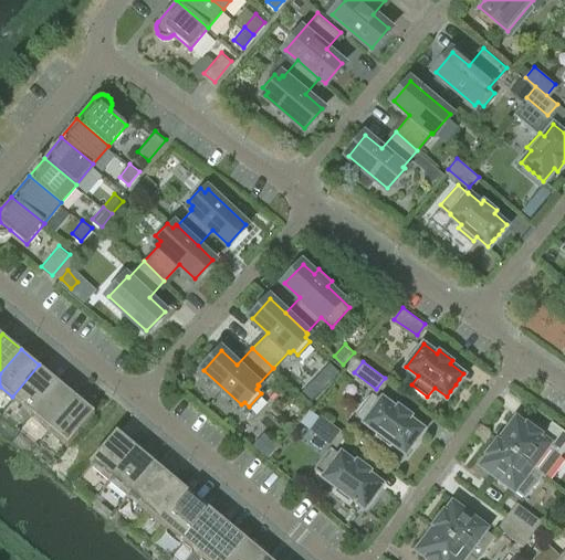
[(58,380),(39,365),(12,397),(30,412),(58,380)]
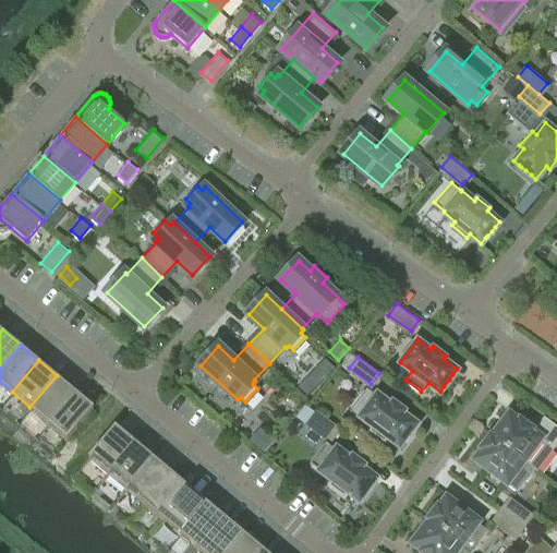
[(74,391),(57,375),(29,407),(48,422),(74,391)]
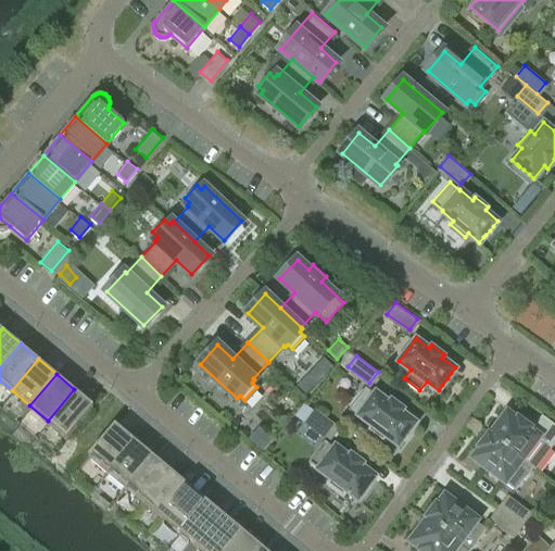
[(348,407),(358,414),(370,423),(367,427),(383,439),(387,435),(398,443),(402,438),(404,436),(408,431),(411,426),(415,422),(402,412),(404,408),(391,398),(389,401),(365,384),(348,407)]
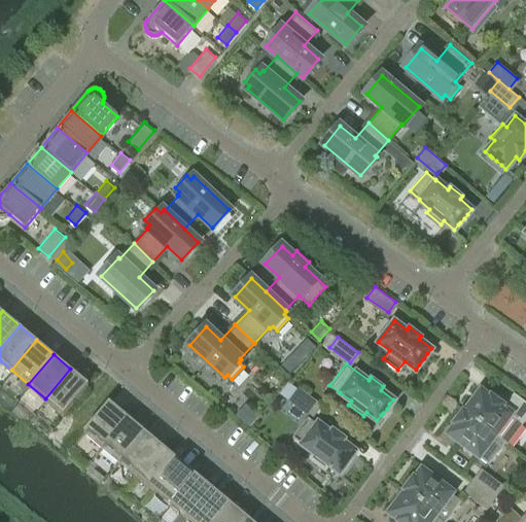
[(70,369),(45,398),(63,414),(89,384),(70,369)]
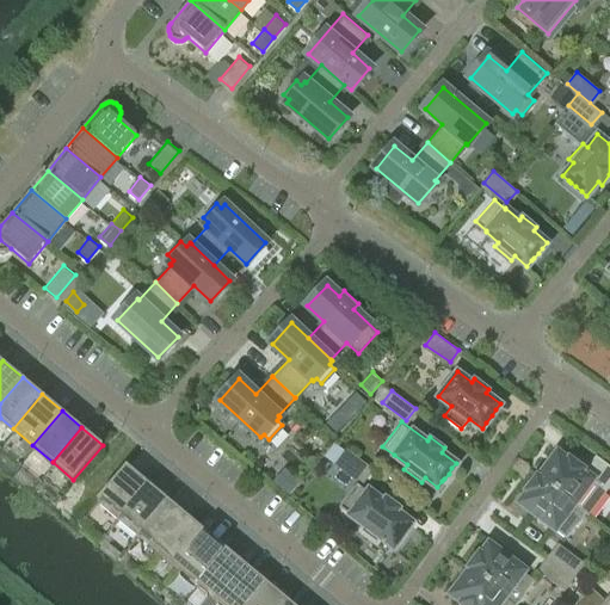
[(334,440),(325,454),(337,463),(347,449),(334,440)]
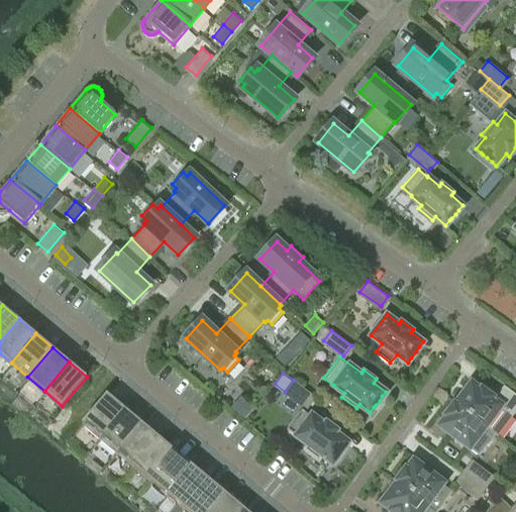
[(306,406),(314,395),(294,380),(286,391),(306,406)]
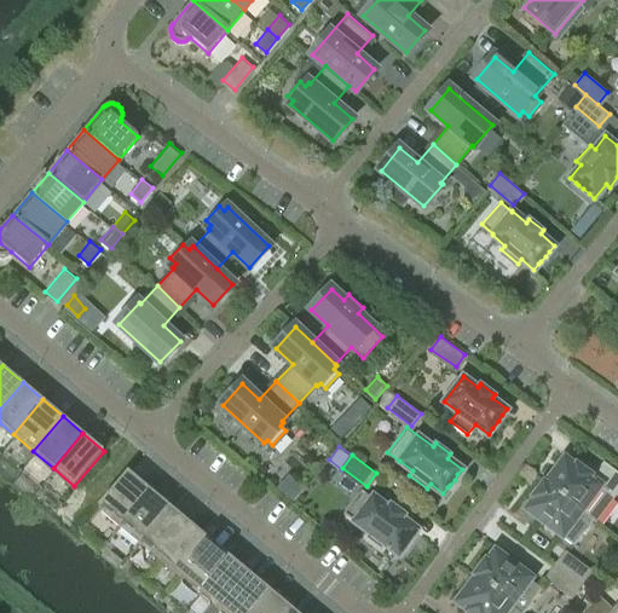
[(543,480),(593,518),(594,518),(617,485),(617,470),(604,461),(593,474),(577,462),(575,464),(565,457),(547,481),(543,480)]
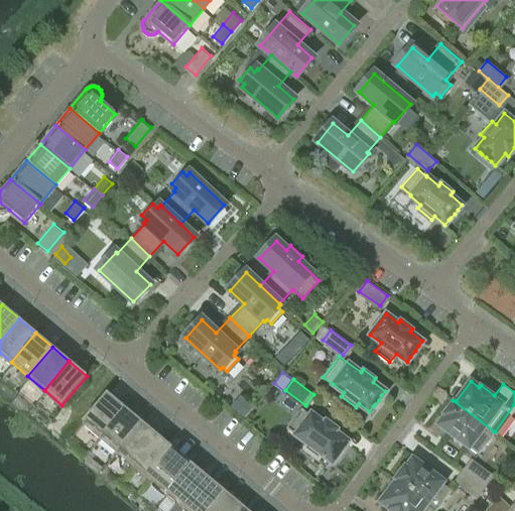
[(100,436),(124,407),(107,392),(82,422),(100,436)]
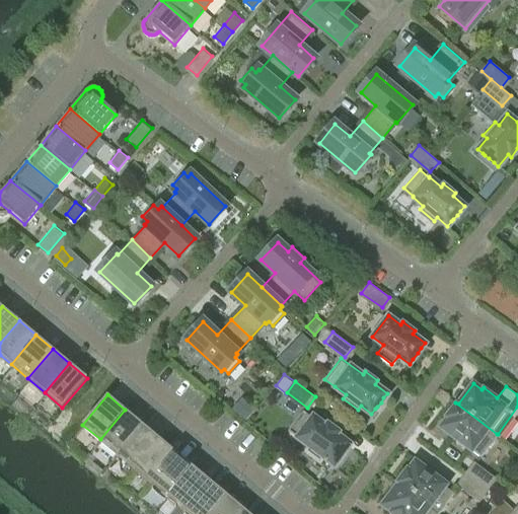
[(497,434),(455,402),(445,416),(447,418),(441,426),(471,448),(472,448),(482,454),(489,444),(491,443),(493,441),(495,438),(496,435),(497,434)]
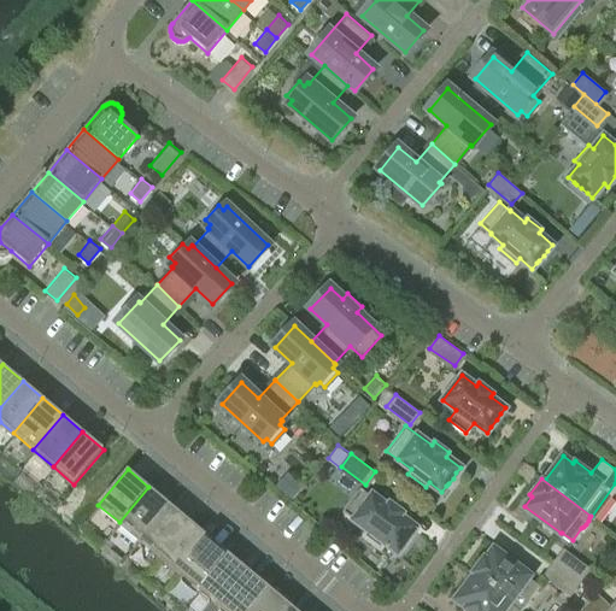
[(409,538),(411,533),(416,527),(402,516),(404,512),(389,501),(387,505),(373,494),(371,495),(361,486),(342,510),(355,518),(353,520),(367,529),(363,534),(380,547),(383,542),(397,552),(402,546),(405,542),(409,538)]
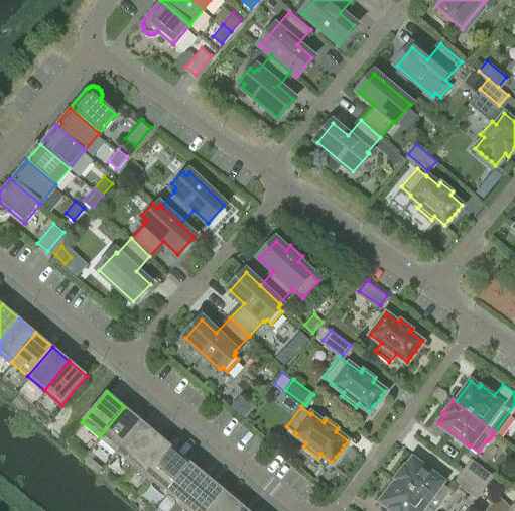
[(100,436),(116,451),(141,421),(124,407),(100,436)]
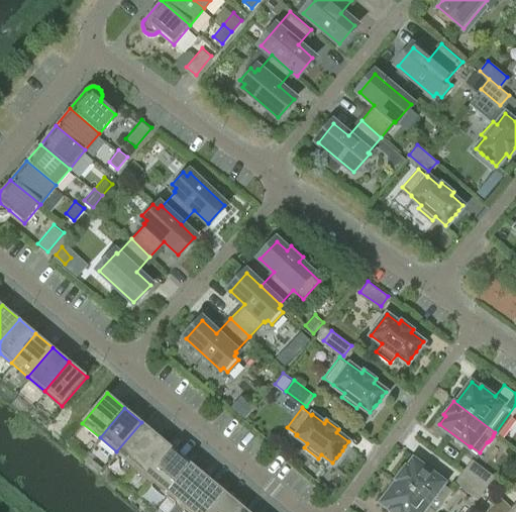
[(116,451),(133,466),(158,436),(141,422),(116,451)]
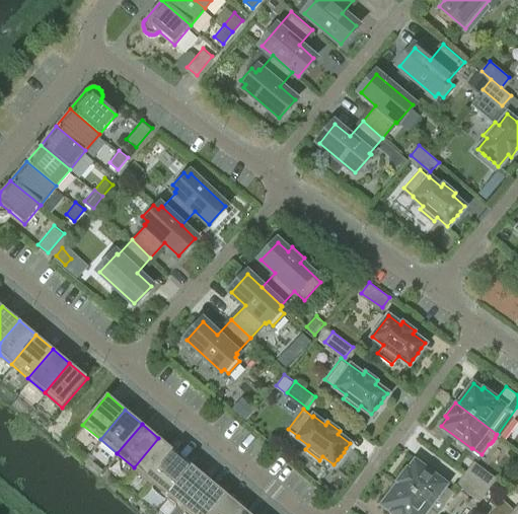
[(175,452),(158,438),(134,467),(150,482),(175,452)]
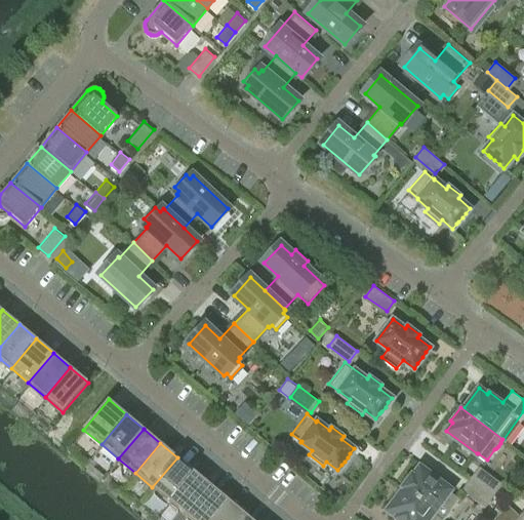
[(194,471),(177,457),(152,487),(169,502),(194,471)]
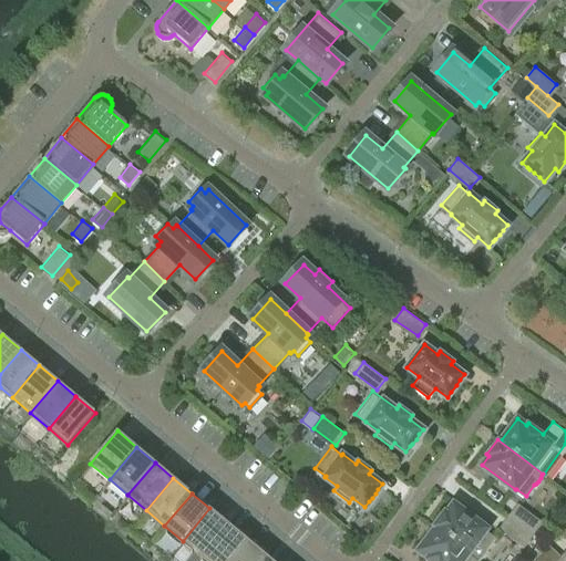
[(486,550),(487,547),(496,536),(486,528),(453,502),(446,511),(444,510),(433,525),(479,559),(480,558),(481,557),(484,553),(486,550)]
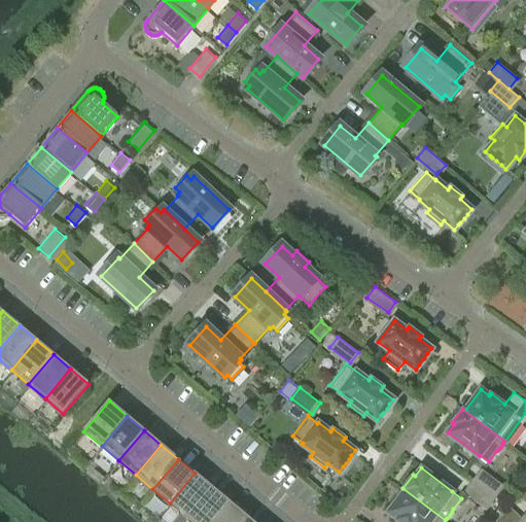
[(474,479),(494,494),(502,484),(481,468),(474,479)]
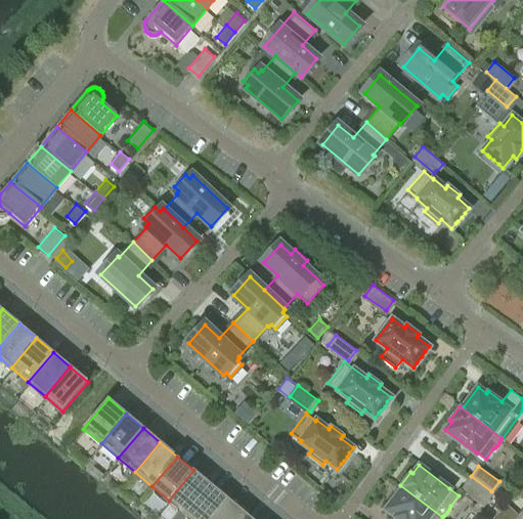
[(169,501),(186,515),(211,484),(193,470),(169,501)]
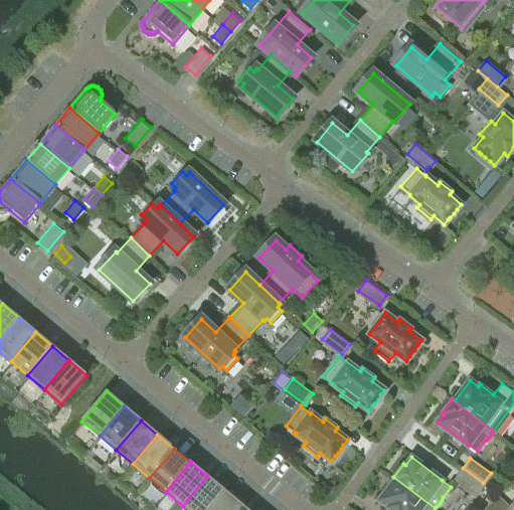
[(483,483),(463,468),(455,478),(475,493),(483,483)]
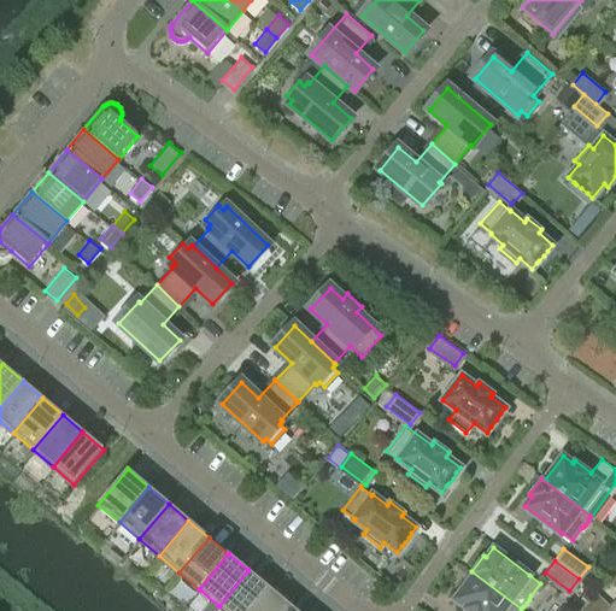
[(247,610),(269,587),(248,570),(220,606),(224,610),(247,610)]
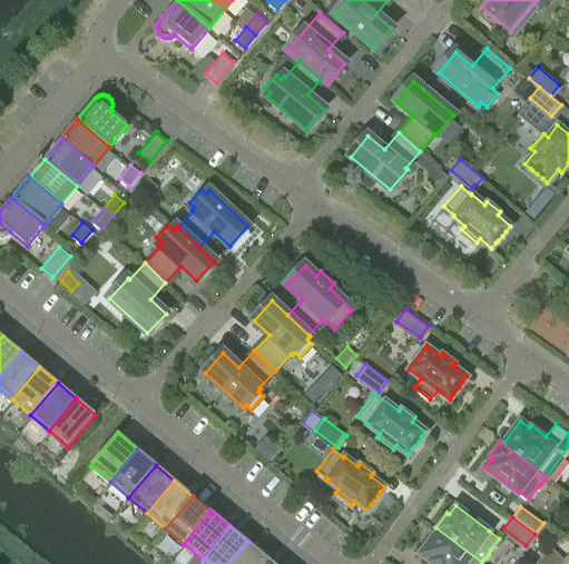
[(479,563),(481,562),(435,527),(435,528),(438,530),(421,553),(430,560),(428,562),(431,563),(479,563)]
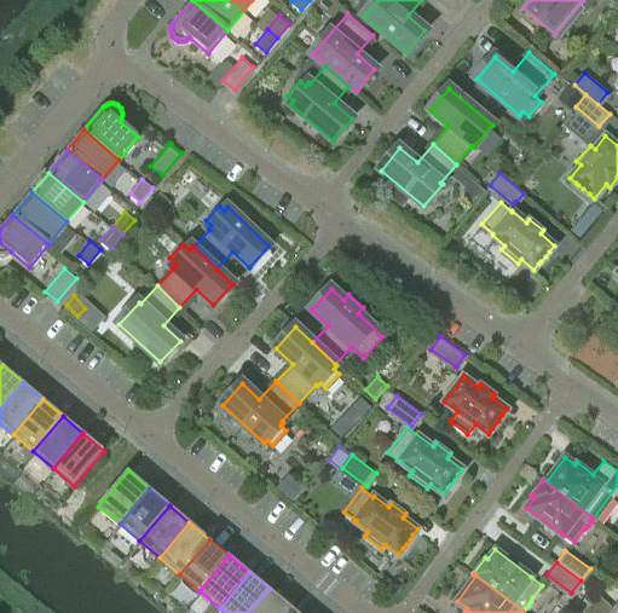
[(248,612),(283,612),(289,606),(270,589),(248,612)]
